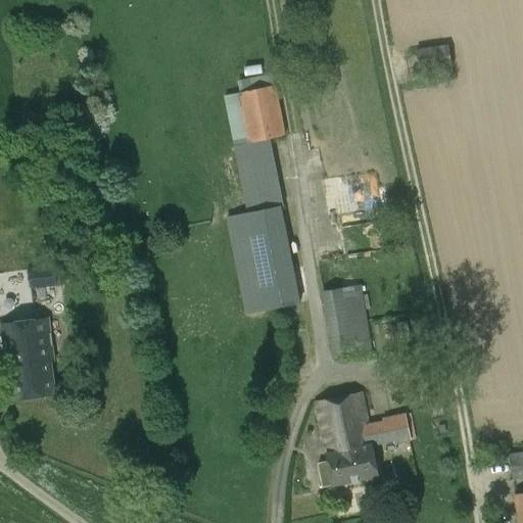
[(420,73),(453,67),(448,45),(416,49),(420,73)]
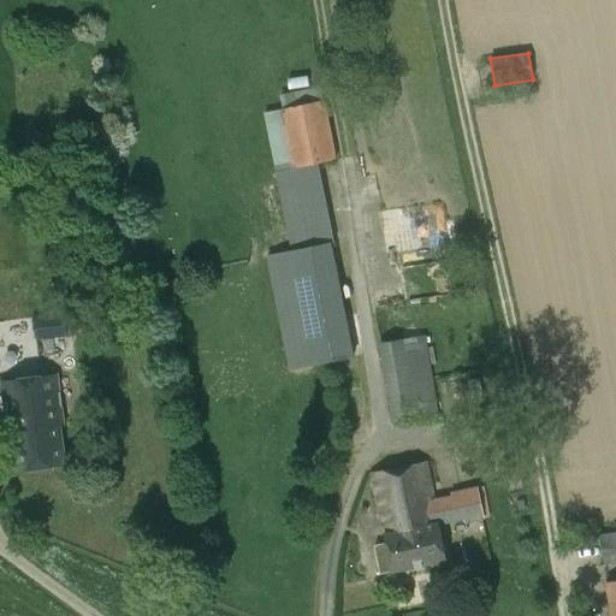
[(331,243),(336,243),(320,163),(337,159),(325,100),(324,101),(321,87),(280,95),(283,108),(264,112),(291,250),(266,256),(289,369),(354,356),(331,243)]
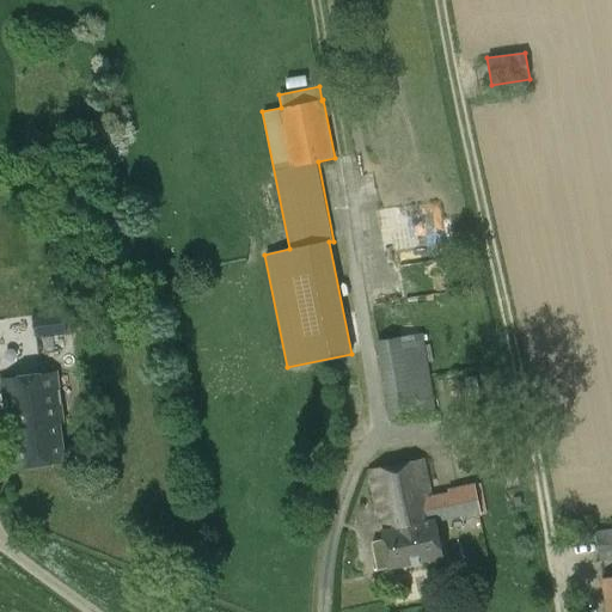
[(170,289),(182,287),(179,279),(167,281),(170,289)]
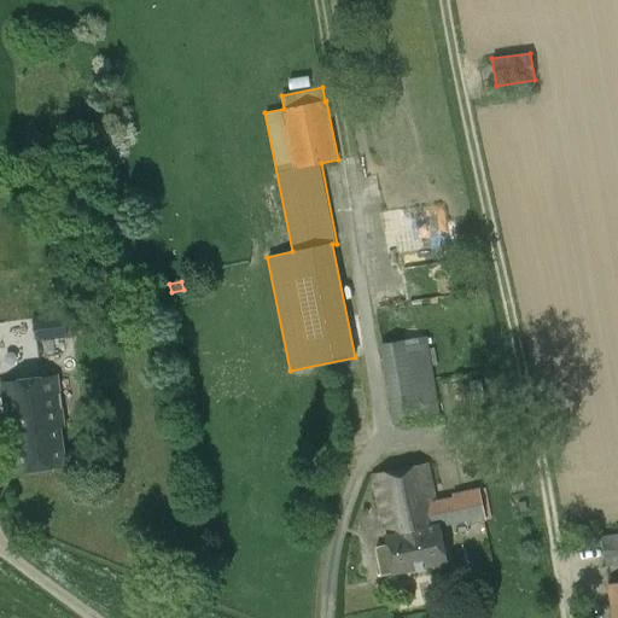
[(65,313),(34,316),(38,340),(69,337),(65,313)]
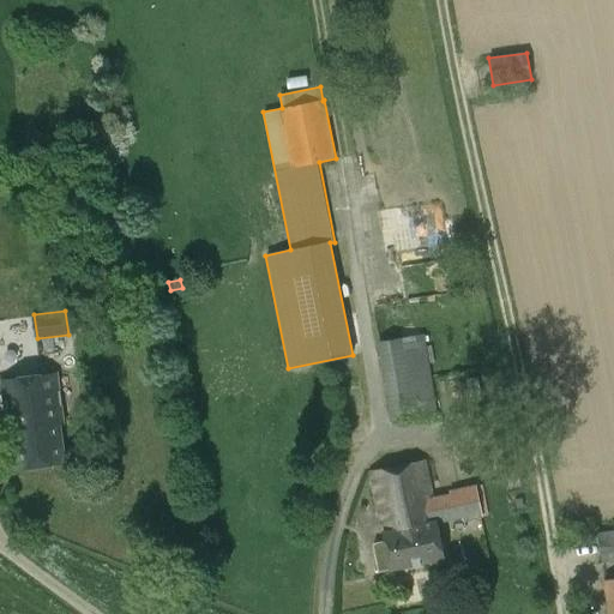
[(391,422),(439,415),(423,335),(378,343),(391,422)]
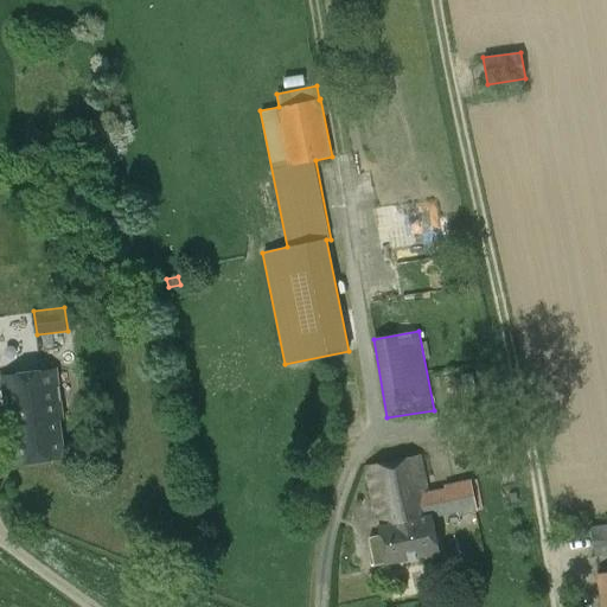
[(20,464),(65,458),(59,419),(63,417),(57,369),(4,376),(11,425),(14,423),(20,464)]
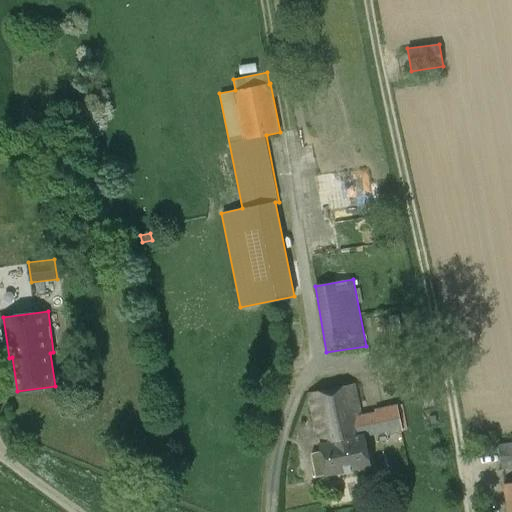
[(398,315),(390,316),(393,331),(400,330),(398,315)]
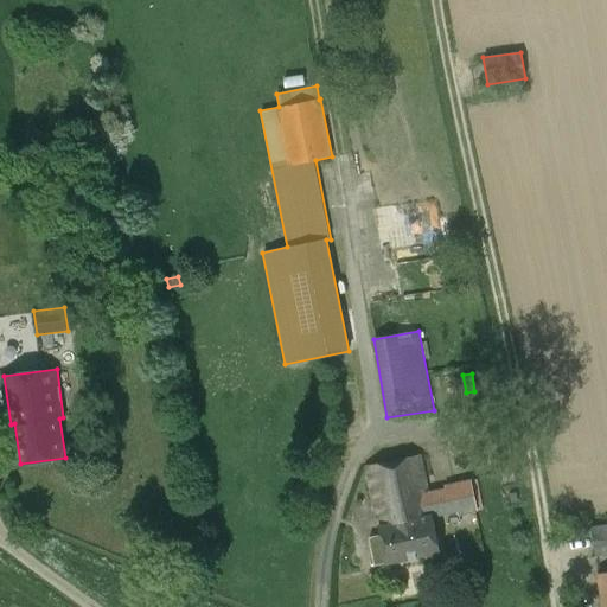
[(452,487),(428,492),(421,457),(365,468),(378,536),(369,537),(375,566),(384,564),(441,551),(433,517),(458,512),(458,516),(478,511),(471,480),(451,484),(452,487)]
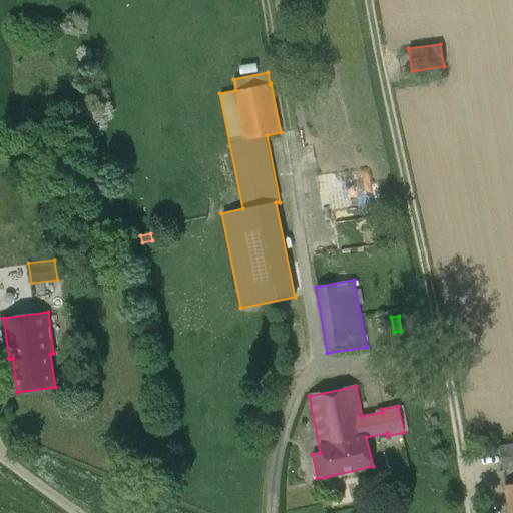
[(502,470),(512,468),(512,443),(500,445),(502,470)]
